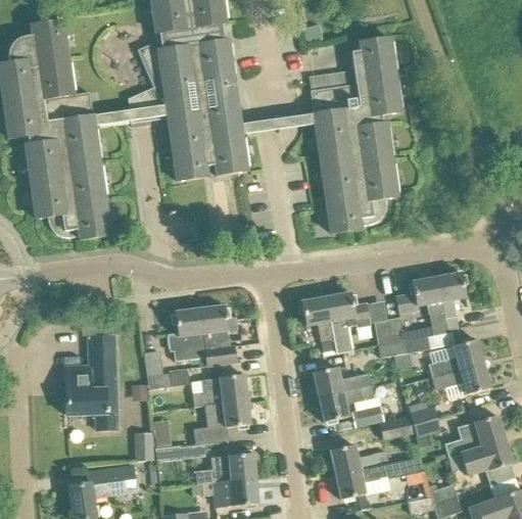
[(246,171),(240,125),(222,0),(151,0),(157,41),(138,49),(153,87),(128,98),(129,106),(128,106),(129,109),(92,114),(89,92),(73,94),(62,19),(32,25),(33,35),(25,36),(20,37),(15,40),(12,43),(10,48),(8,52),(8,57),(9,61),(0,62),(0,75),(9,138),(25,136),(36,218),(49,217),(50,225),(55,232),(59,235),(64,237),(70,238),(79,236),(79,239),(109,235),(94,125),(130,120),(131,124),(163,119),(163,114),(168,114),(177,181),(246,171)]
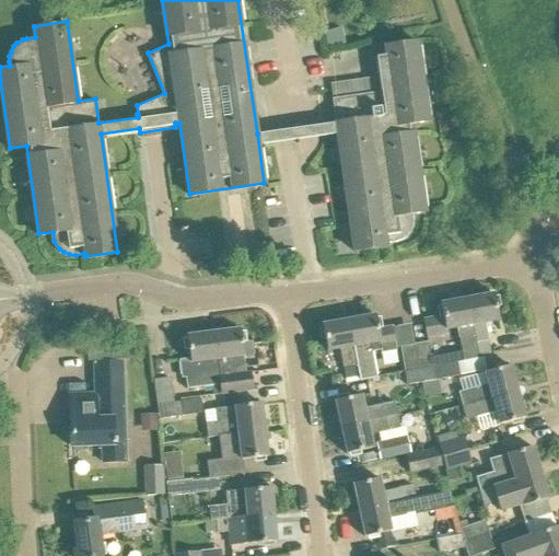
[(333,96),(337,131),(354,250),(387,245),(387,243),(405,238),(408,234),(414,222),(414,211),(424,210),(412,122),(429,119),(417,39),(384,45),(385,54),(376,55),(381,90),(333,96)]
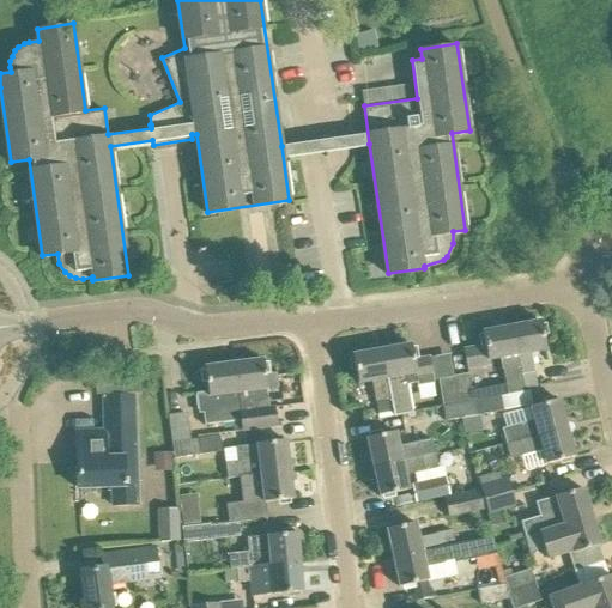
[(410,83),(362,90),(364,104),(412,97),(410,83)]
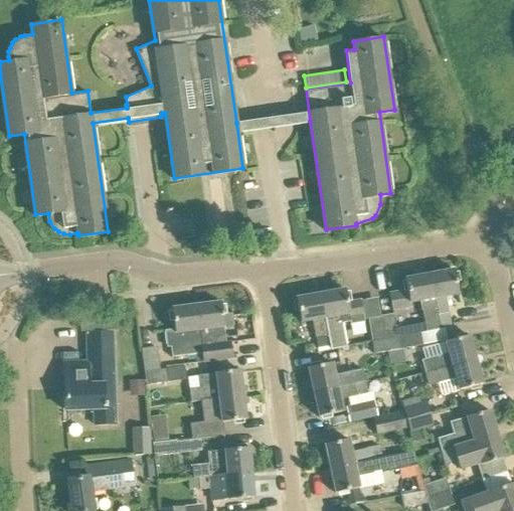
[(455,268),(430,273),(440,328),(442,327),(441,325),(445,324),(452,323),(447,295),(459,292),(455,268)]
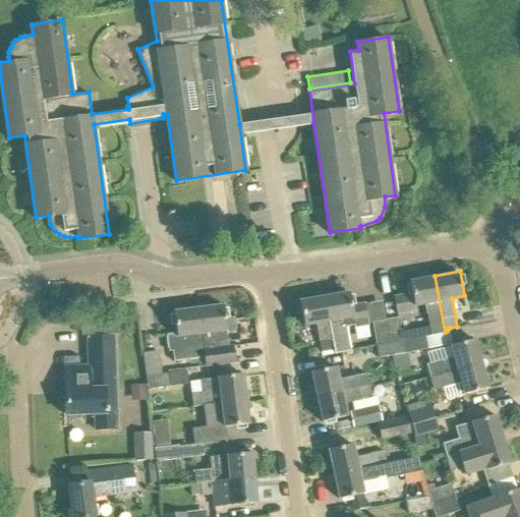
[(431,334),(445,332),(435,276),(410,280),(412,292),(394,295),(397,312),(416,308),(416,304),(426,302),(431,334)]
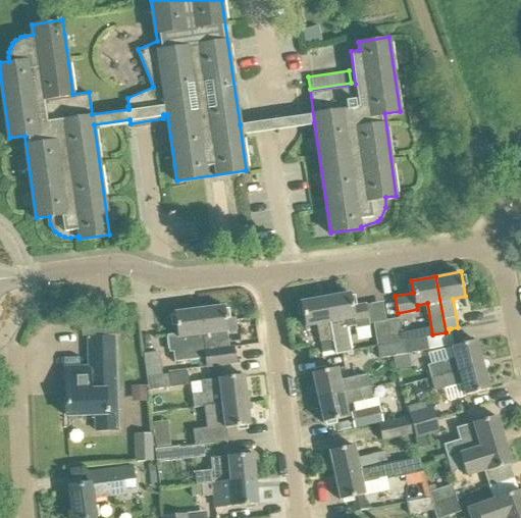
[(325,296),(334,349),(335,349),(336,352),(349,350),(344,318),(354,316),(355,321),(369,318),(367,302),(353,305),(350,292),(325,296)]
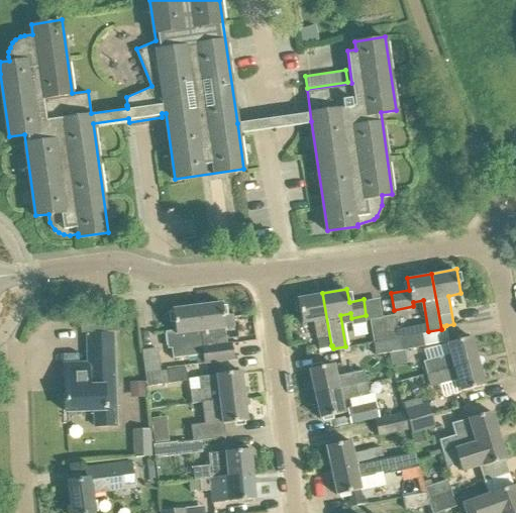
[(320,347),(331,345),(322,293),(298,298),(302,322),(315,319),(317,335),(318,335),(320,347)]
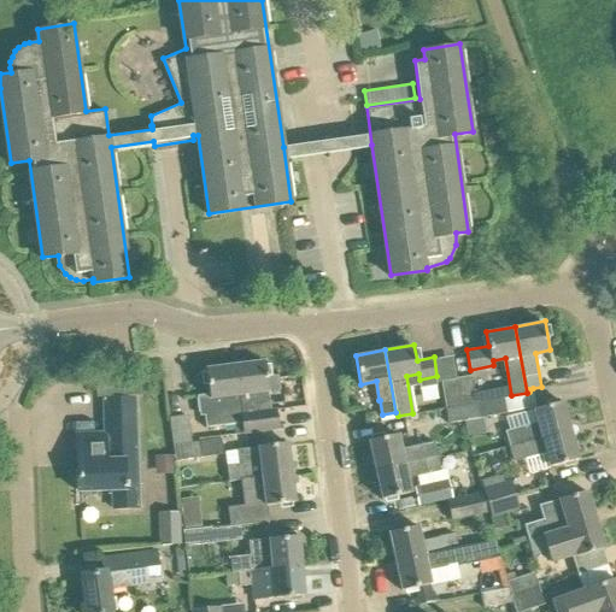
[(265,360),(235,364),(239,394),(241,422),(242,433),(280,429),(277,407),(270,409),(269,389),(270,389),(267,360),(265,360)]
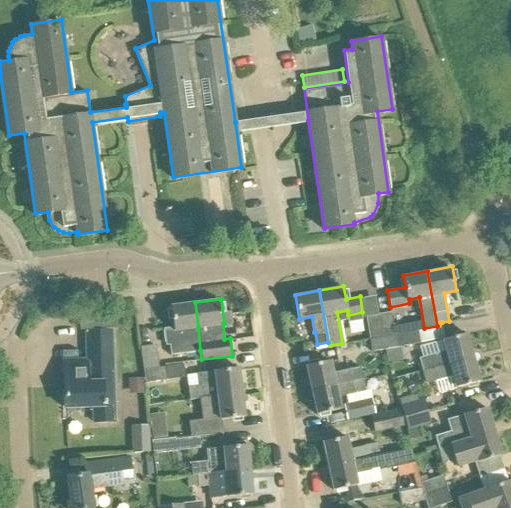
[(174,326),(165,327),(166,344),(170,343),(171,353),(193,350),(200,350),(198,327),(195,302),(171,304),(174,326)]
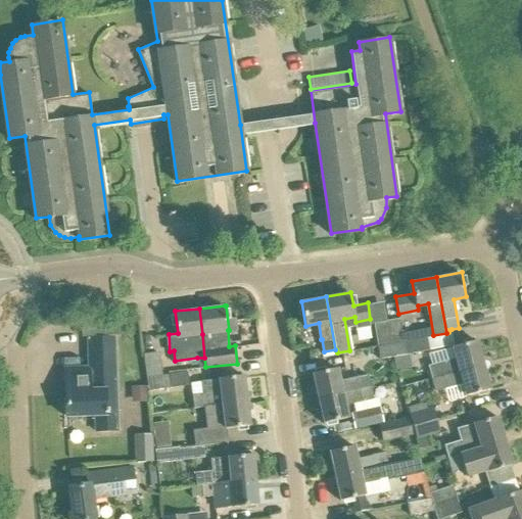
[(391,342),(404,340),(398,317),(387,319),(391,342)]
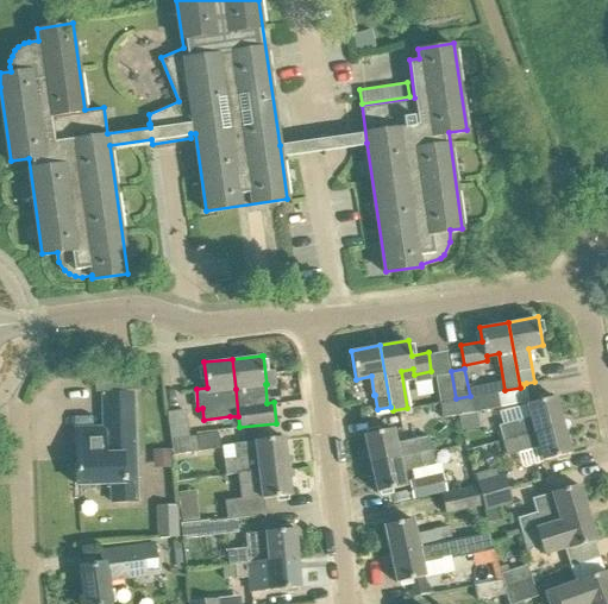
[(440,402),(456,398),(451,371),(434,373),(440,402)]
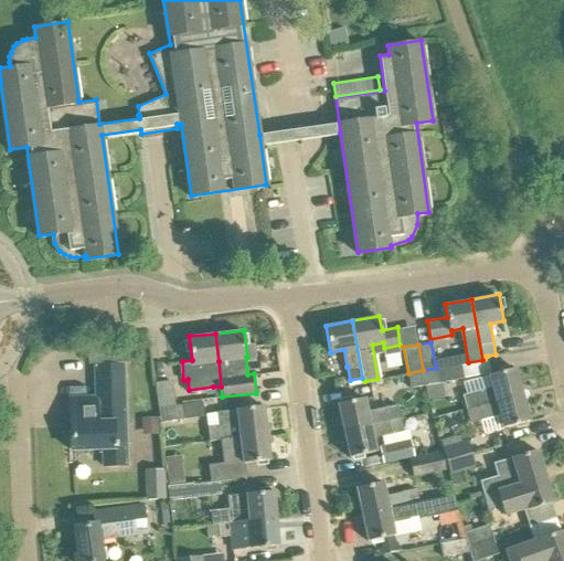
[(468,362),(436,368),(438,382),(464,377),(490,371),(488,356),(483,357),(485,359),(482,360),(468,362)]
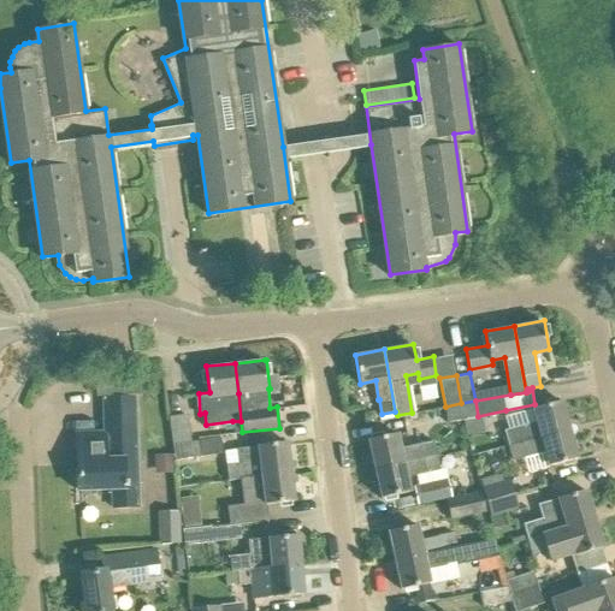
[(139,504),(135,396),(104,397),(105,433),(76,433),(78,488),(112,487),(112,505),(139,504)]
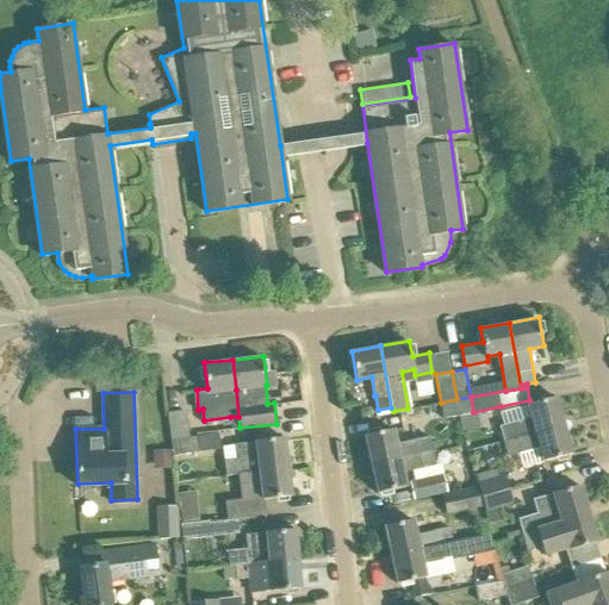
[(502,424),(505,440),(564,424),(555,395),(528,403),(532,417),(502,424)]
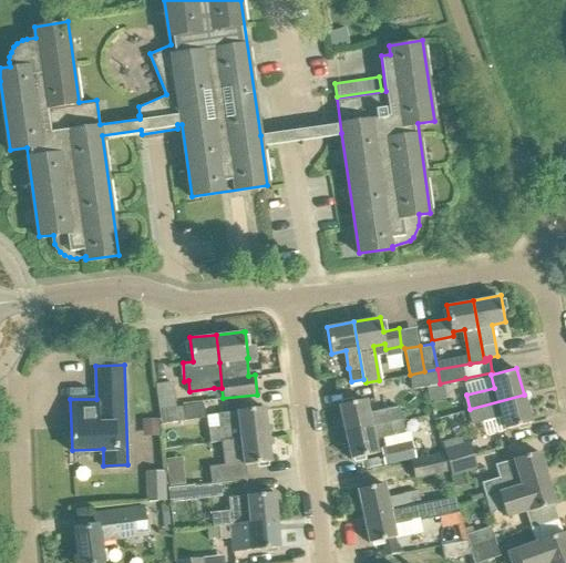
[(424,371),(410,375),(412,389),(440,384),(438,369),(424,371)]
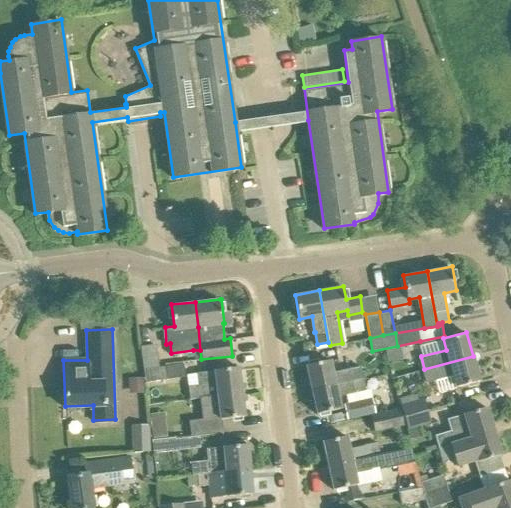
[(311,341),(303,342),(305,349),(313,348),(311,341)]
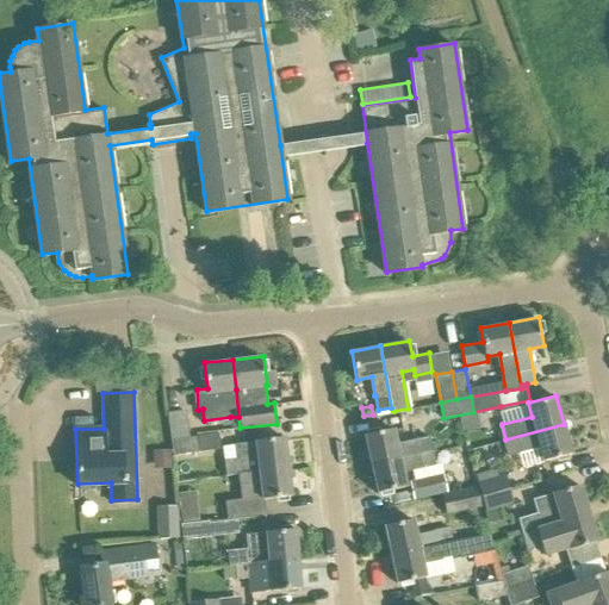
[(167,411),(172,437),(190,435),(186,409),(167,411)]
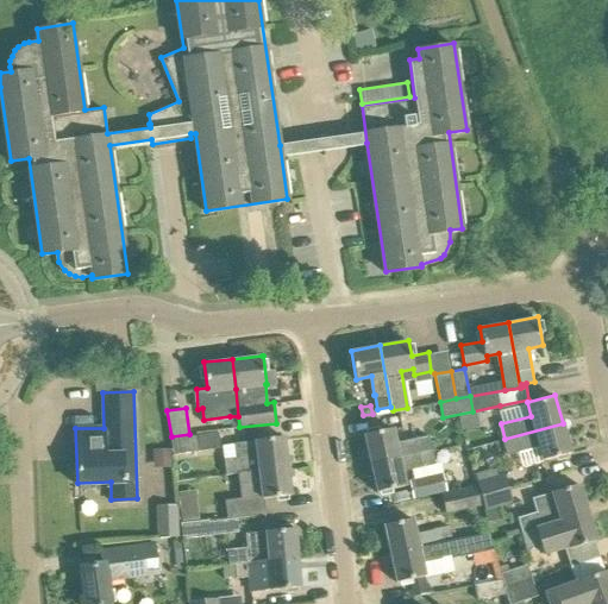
[(238,416),(230,416),(231,428),(239,427),(238,416)]
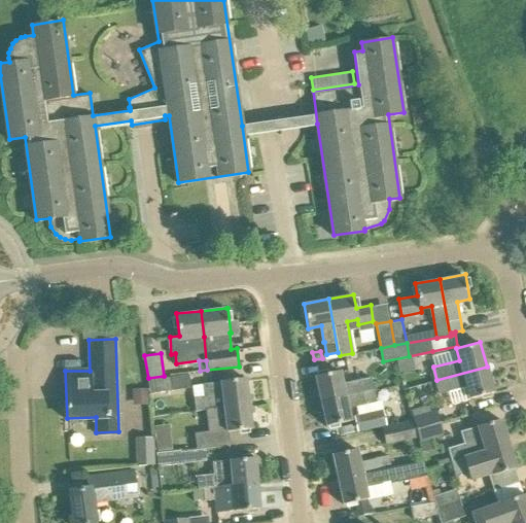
[(487,367),(436,380),(440,392),(450,389),(450,390),(466,385),(469,397),(493,391),(487,367)]
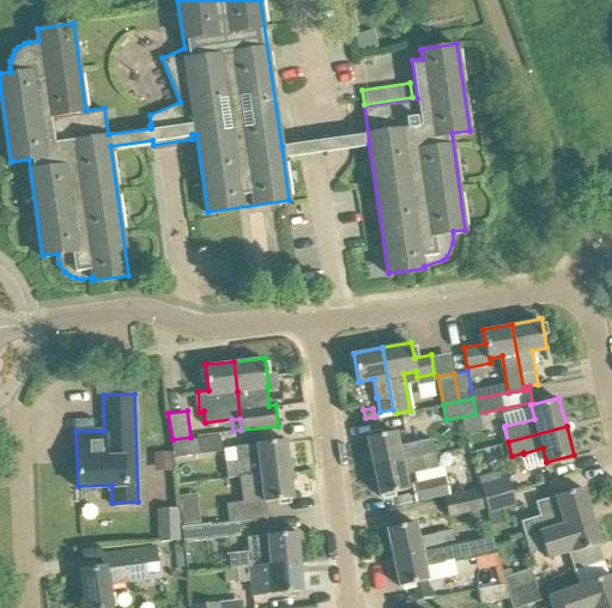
[(367,436),(374,464),(436,451),(432,438),(399,445),(395,430),(367,436)]
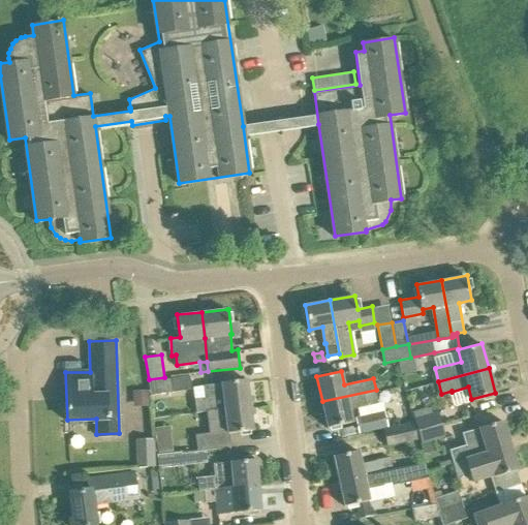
[(164,377),(149,379),(150,393),(191,388),(189,375),(164,378),(164,377)]
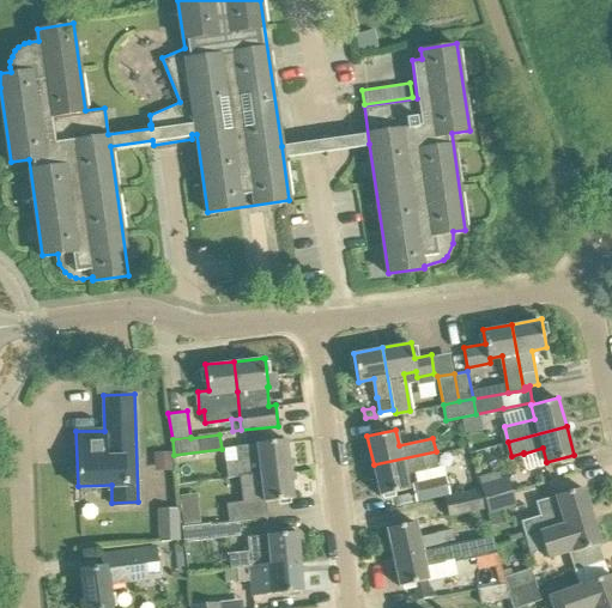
[(225,461),(228,475),(290,467),(285,438),(256,442),(236,445),(238,460),(225,461)]
